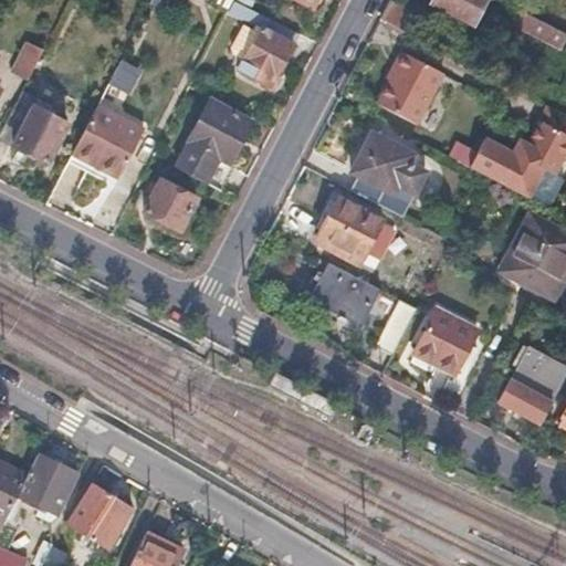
[(296,32),(242,6),(231,0),(228,8),(259,23),(257,27),(242,19),(228,48),(243,55),(236,69),(268,85),(272,74),(274,75),(296,32)]
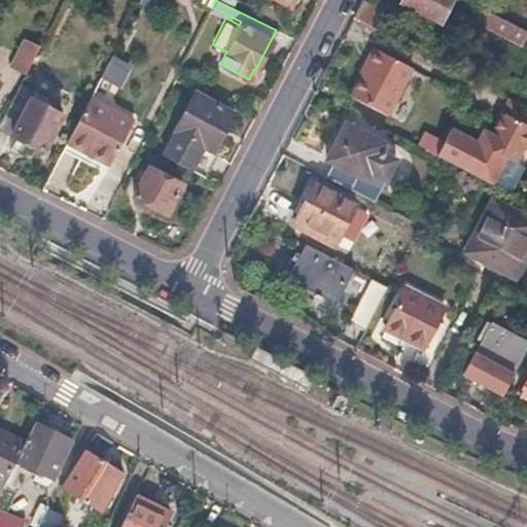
[(392,14),(364,0),(356,19),(383,32),(392,14)]
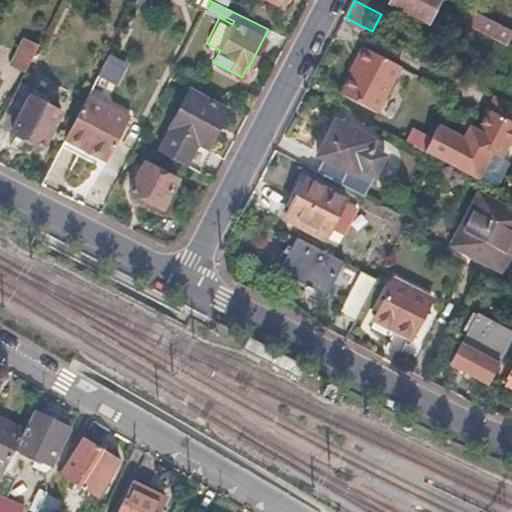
[(439,3),(433,0),(392,0),(388,9),(426,29),(439,3)]
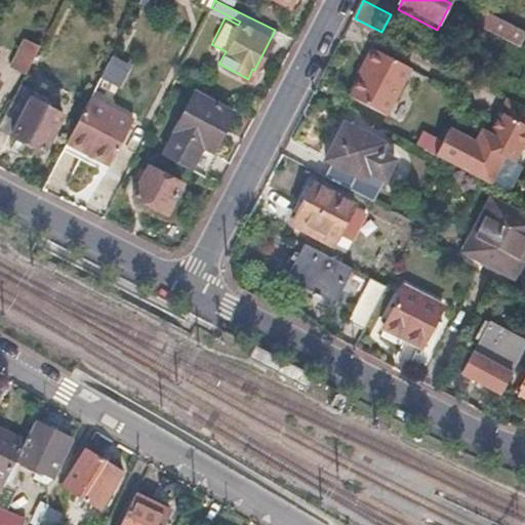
[(519,48),(524,36),(524,35),(486,15),(480,28),(519,48)]
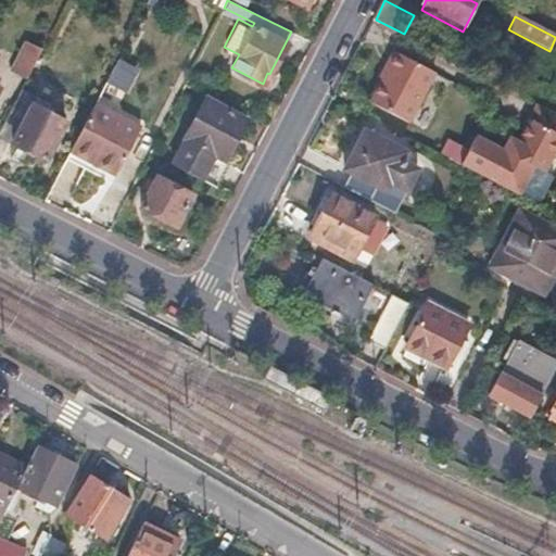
[(40,49),(26,42),(11,72),(25,79),(40,49)]
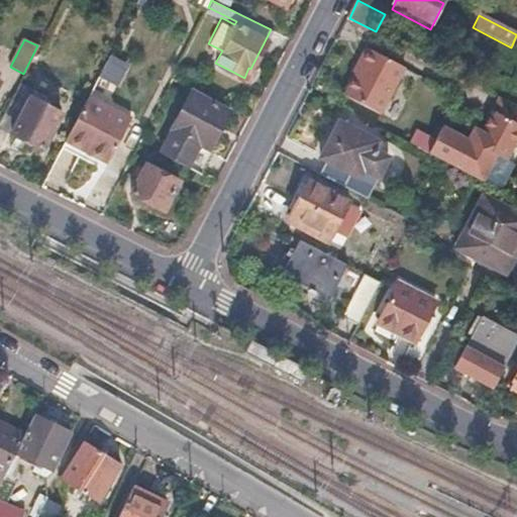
[(405,67),(368,47),(360,61),(364,63),(346,95),(381,113),(405,67)]
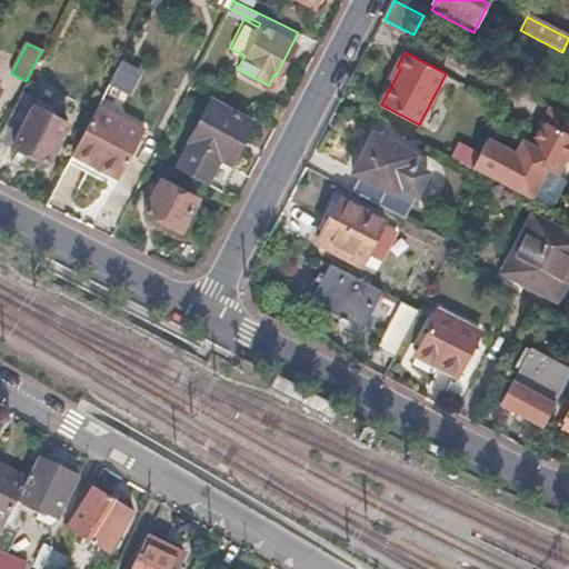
[(118,60),(106,83),(128,95),(139,71),(118,60)]
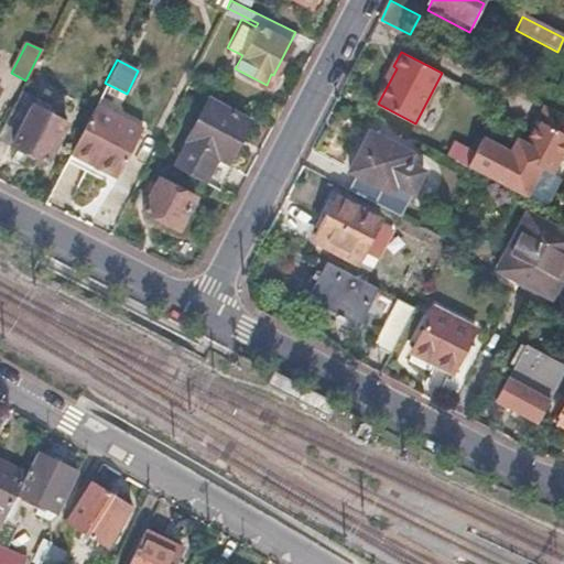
[(249,122),(207,101),(187,140),(190,141),(175,169),(214,190),(249,122)]
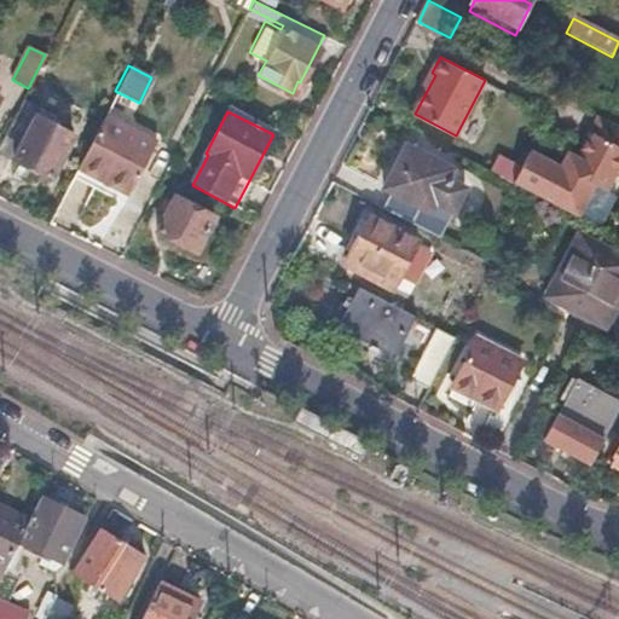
[(155,143),(103,116),(75,169),(127,196),(155,143)]
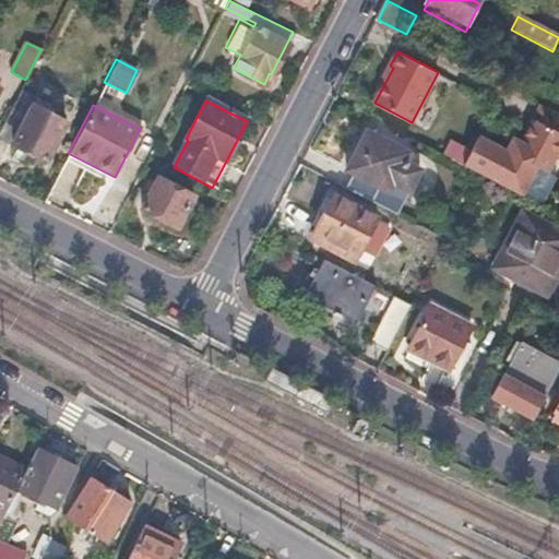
[(27,116),(11,108),(0,129),(0,138),(45,162),(63,123),(32,107),(27,116)]
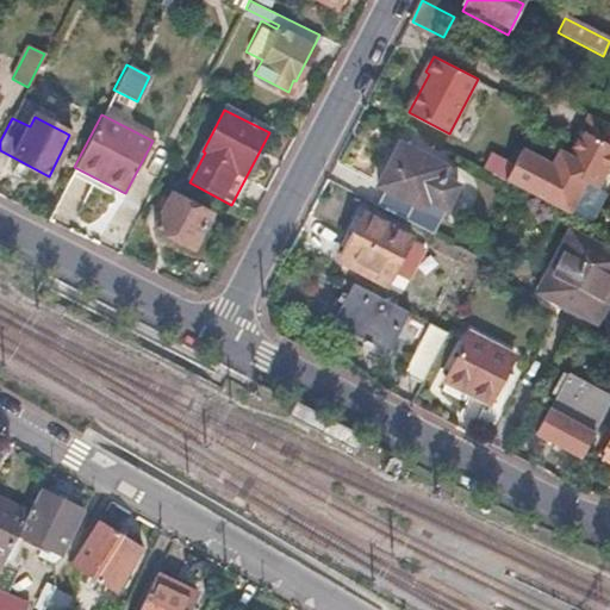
[(447,166),(405,144),(383,186),(386,188),(442,218),(446,219),(461,190),(440,179),(447,166)]
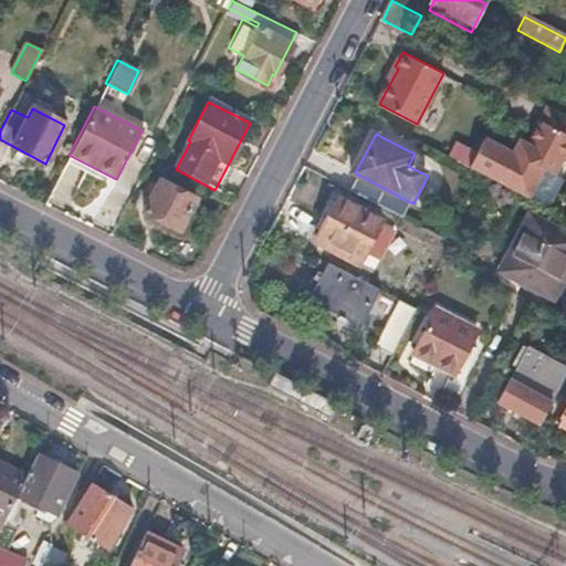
[(544,168),(488,139),(472,168),(530,199),(544,168)]
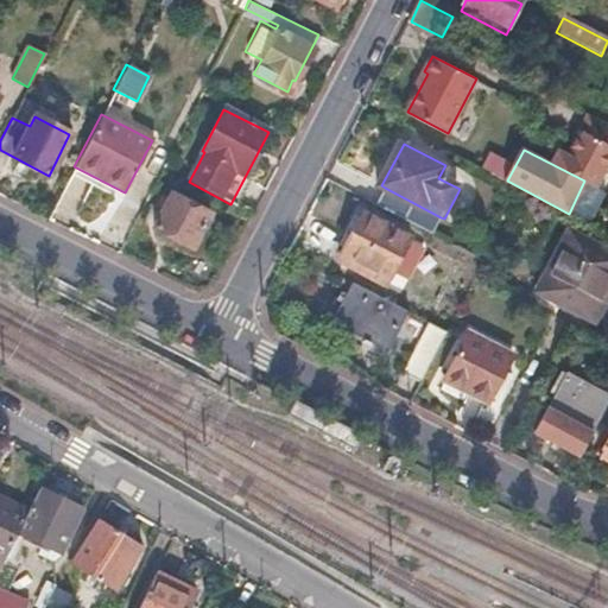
[(431,235),(441,217),(385,188),(375,206),(431,235)]
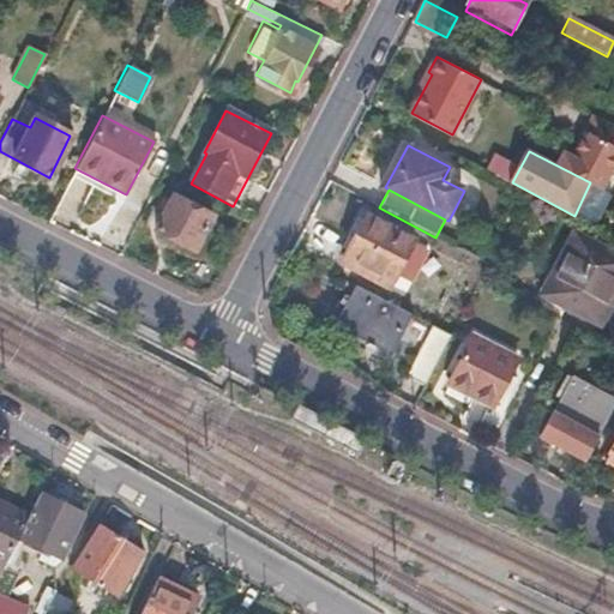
[(212,216),(173,196),(155,229),(194,250),(212,216)]
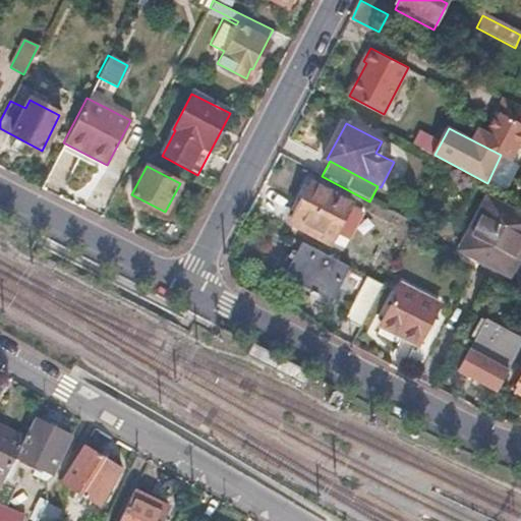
[(349,200),(310,180),(291,216),(313,228),(310,233),(328,242),(349,200)]
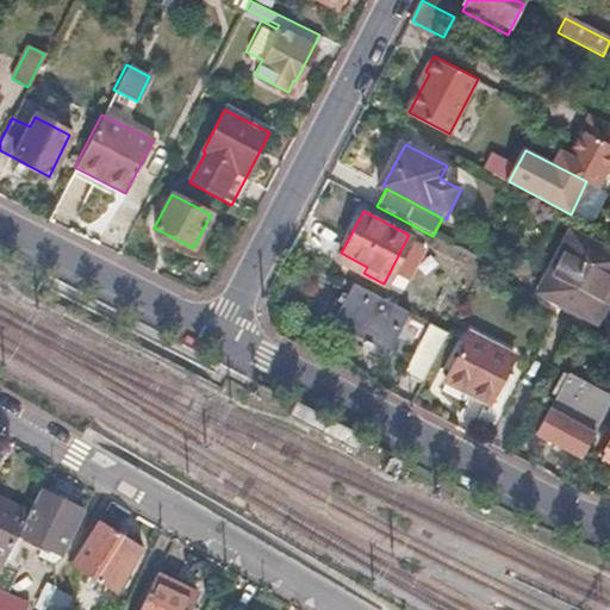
[(609,287),(609,253),(568,230),(536,291),(592,321),(609,287)]
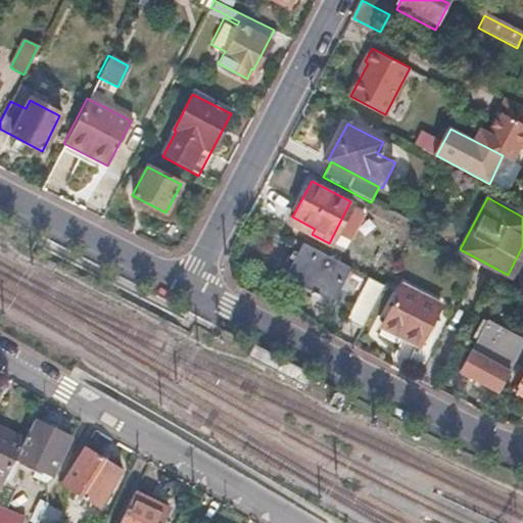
[(349,265),(301,240),(284,274),(331,299),(349,265)]
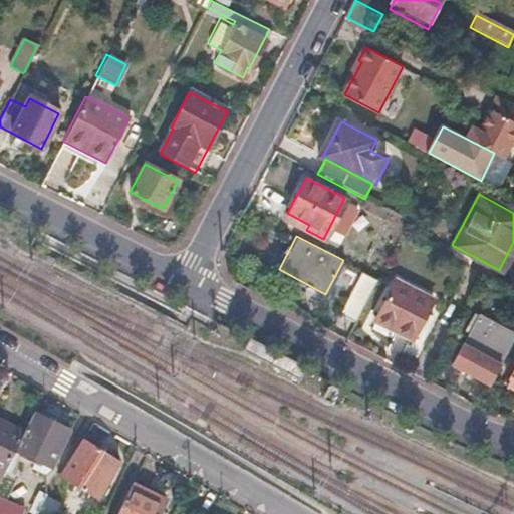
[(377,281),(360,273),(339,314),(355,322),(377,281)]
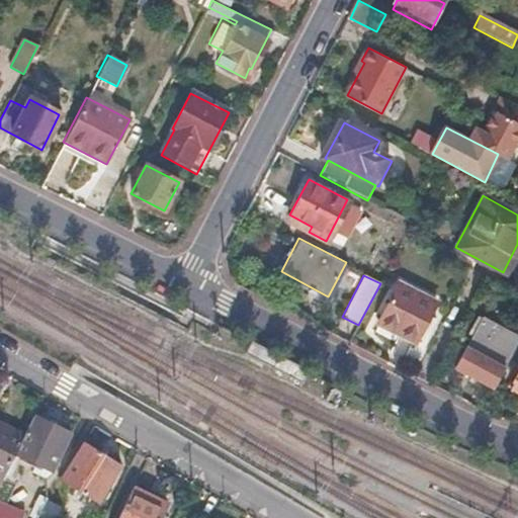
[(439,304),(398,283),(375,330),(417,349),(439,304)]
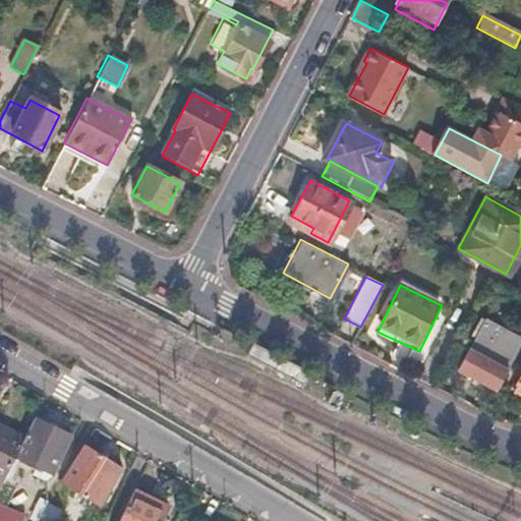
[(519,338),(479,317),(470,336),(472,338),(456,370),(496,390),(506,369),(504,368),(519,338)]
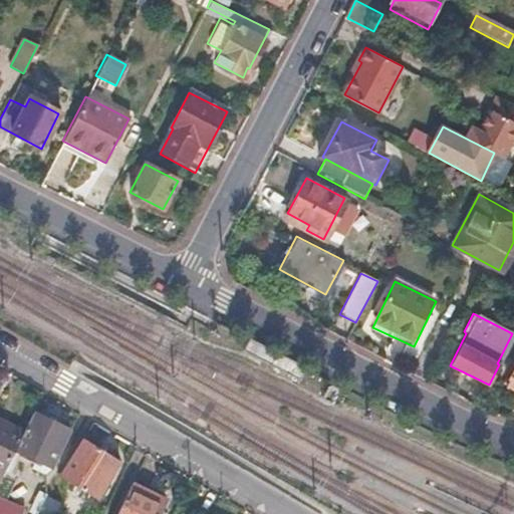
[(506,388),(504,393),(513,398),(513,362),(502,386),(506,388)]
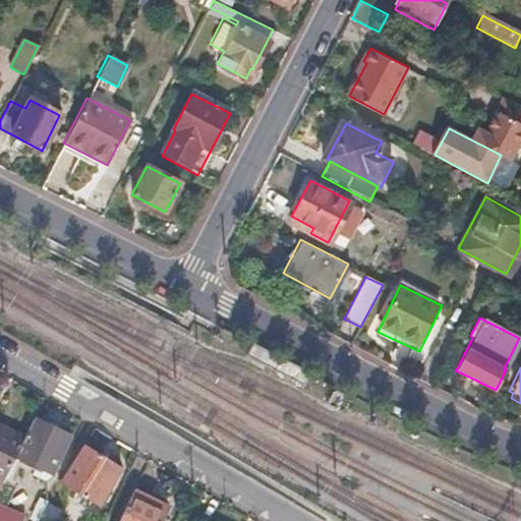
[(31,419),(22,436),(13,455),(50,473),(67,437),(31,419)]
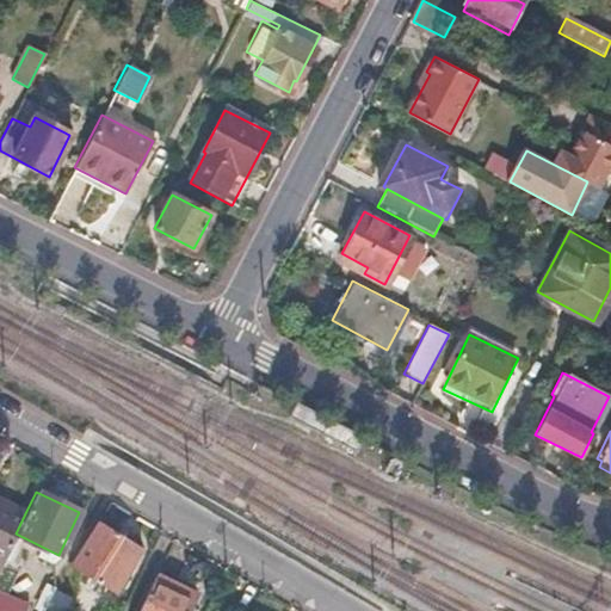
[(26,511),(0,498),(0,567),(12,541),(16,534),(26,511)]
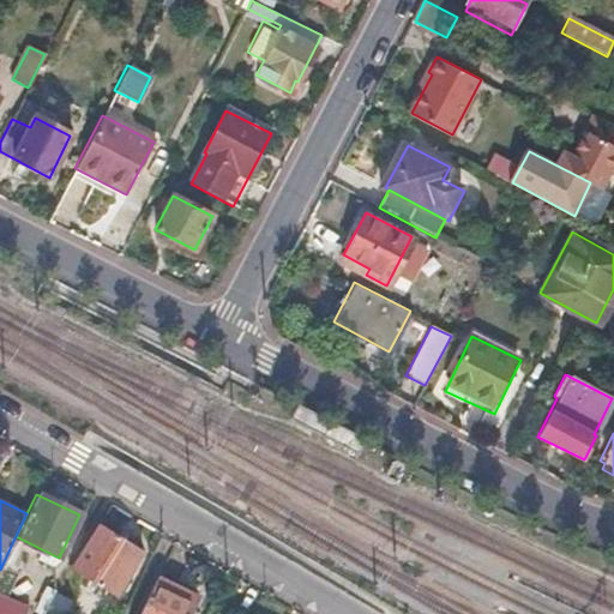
[(139,554),(96,528),(70,570),(112,596),(139,554)]
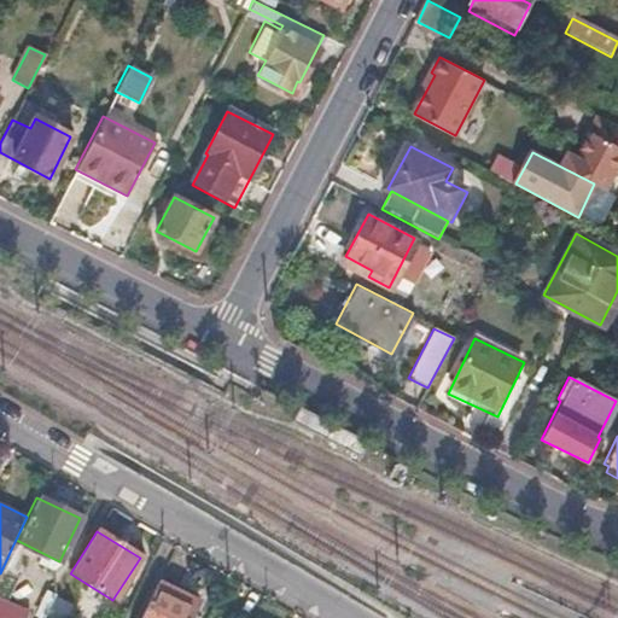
[(25,553),(12,547),(0,573),(0,602),(1,604),(3,601),(25,553)]
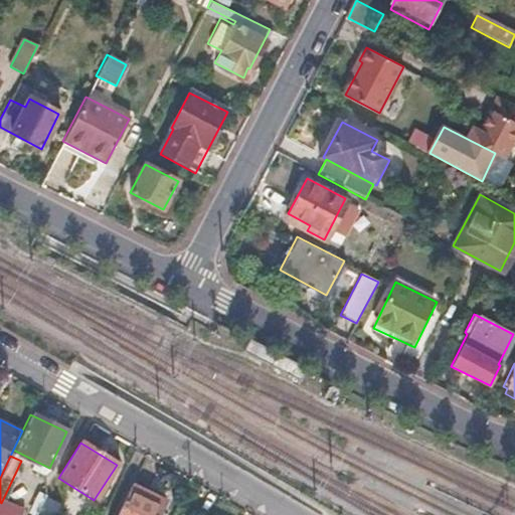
[(155,514),(163,501),(131,485),(116,514),(155,514)]
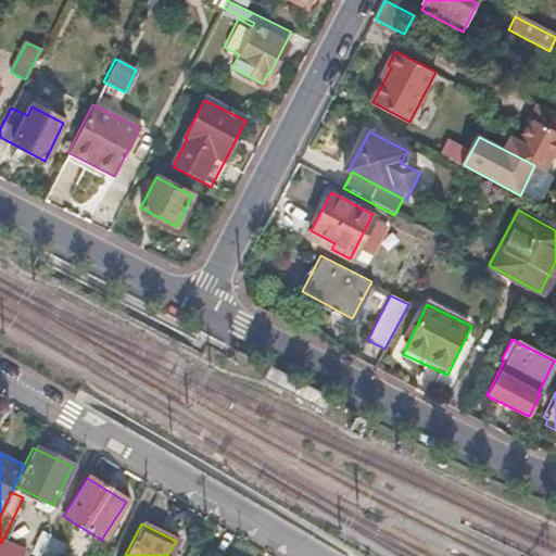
[(36,555),(47,536),(35,530),(25,551),(35,555),(36,555)]
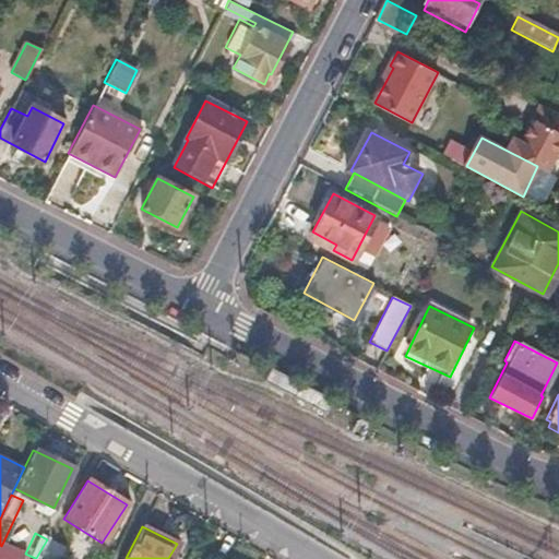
[(49,534),(47,539),(36,558),(56,558),(64,543),(49,534)]
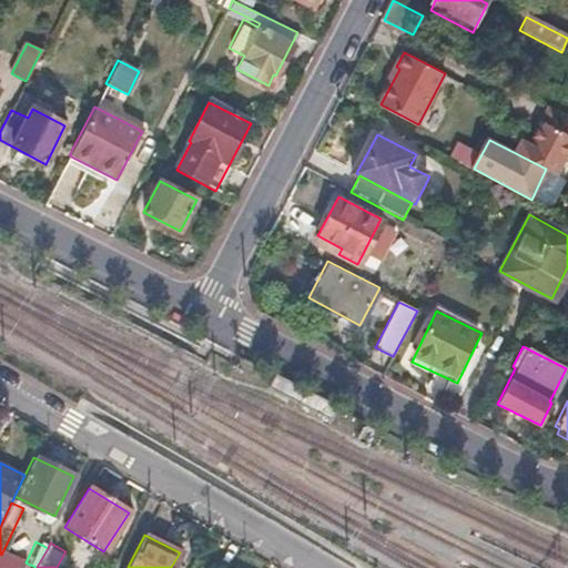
[(1,555),(0,554),(0,567),(19,567),(21,561),(2,553),(1,555)]
